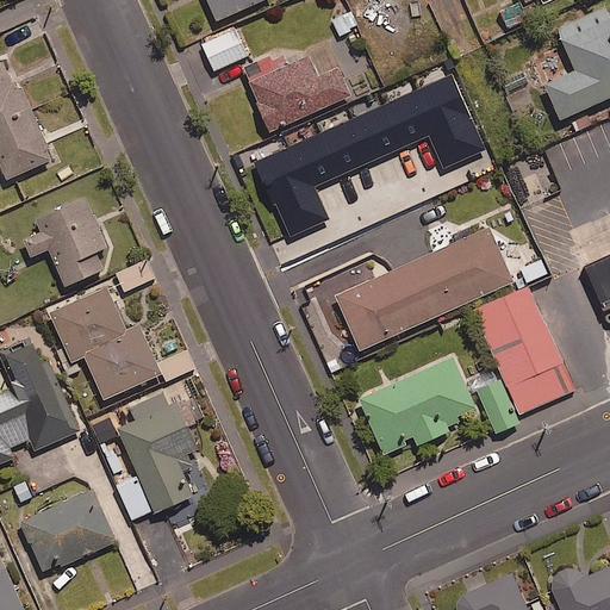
[(209,0),(218,19),(262,0),(209,0)]
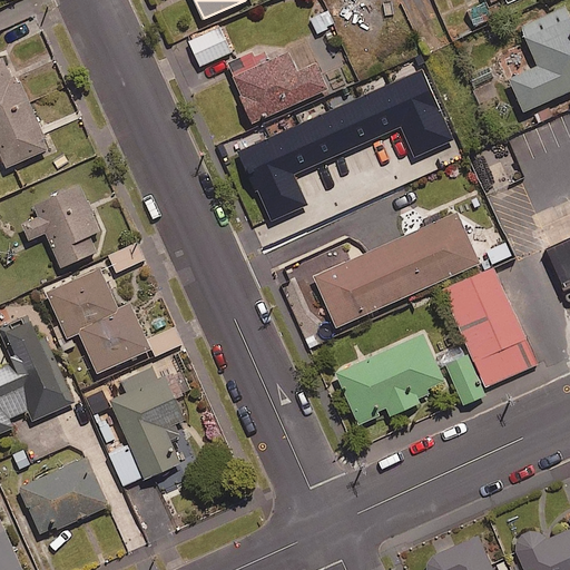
[(569,18),(528,37),(540,66),(512,78),(526,109),(569,89),(569,18)]
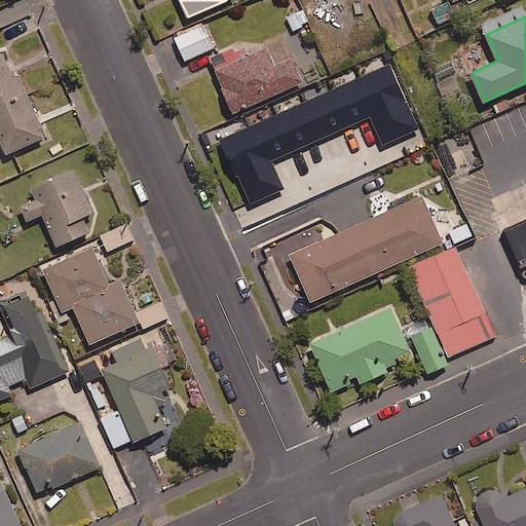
[(214,48),(203,25),(174,38),(185,62),(214,48)]
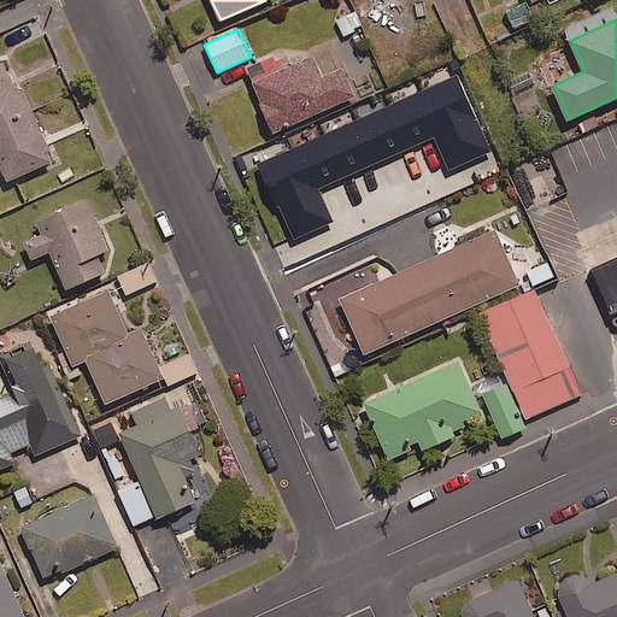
[(315,54),(254,82),(264,103),(262,104),(275,133),(357,95),(344,66),(324,75),(315,54)]
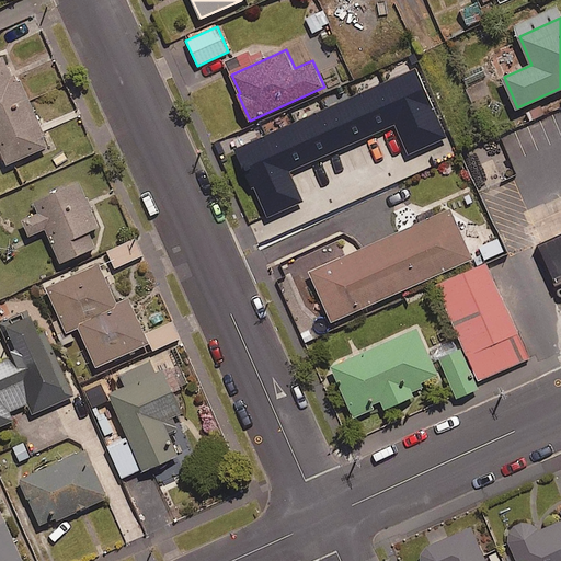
[(14,82),(3,57),(0,58),(0,148),(8,165),(50,147),(21,79),(14,82)]
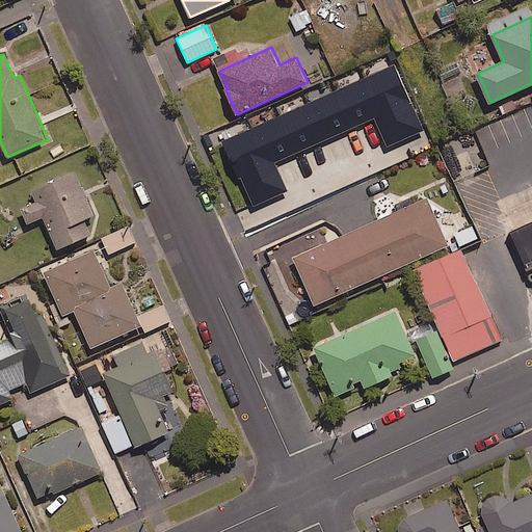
[(300,135),(253,157),(264,183),(260,185),(272,213),(352,177),(341,151),(313,163),(300,135)]
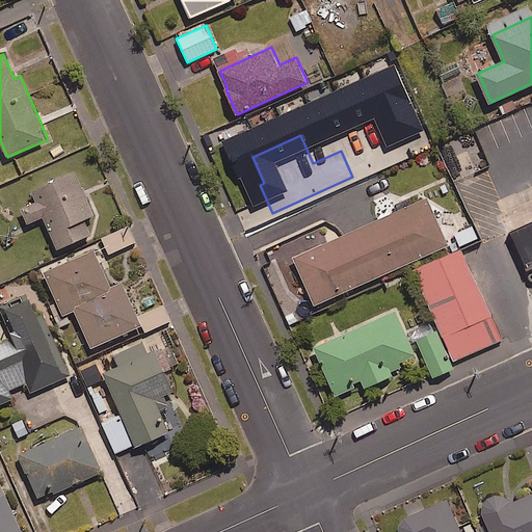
[(95,216),(76,173),(32,191),(36,202),(21,208),(28,223),(44,216),(58,249),(91,234),(85,220),(95,216)]
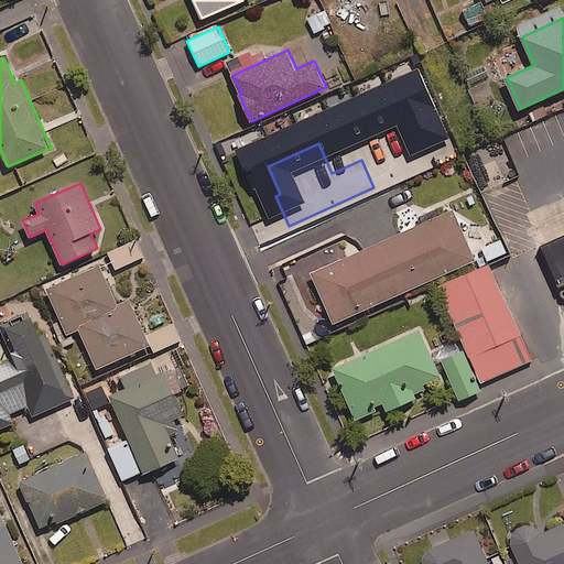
[(454,209),(312,272),(334,324),(477,260),(454,209)]
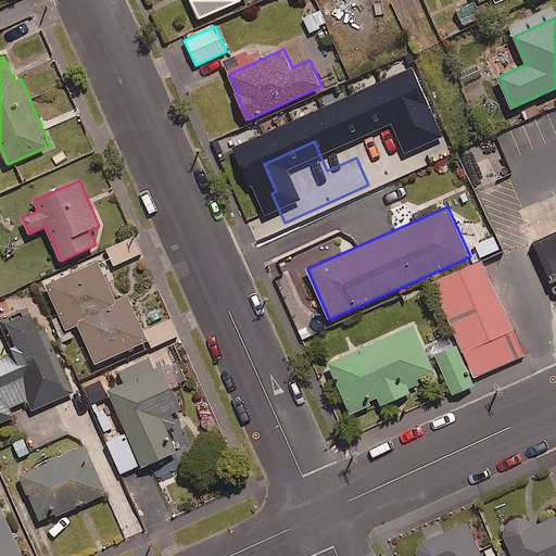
[(555,231),(534,242),(553,282),(555,281),(555,231)]
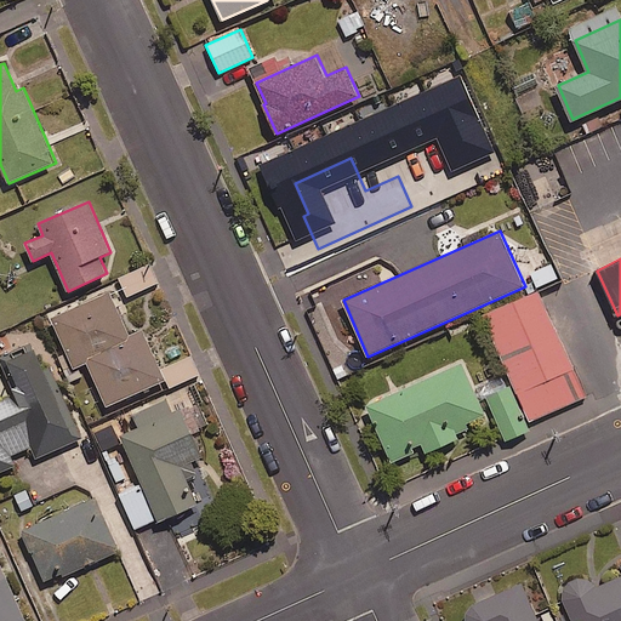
[(158,284),(149,266),(119,279),(127,297),(158,284)]
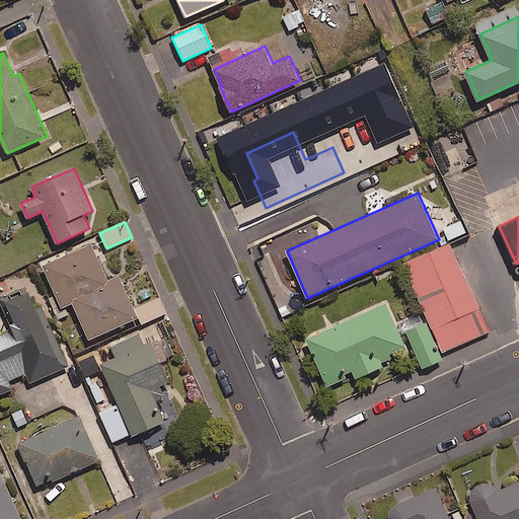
[(461,222),(443,230),(449,242),(467,234),(461,222)]
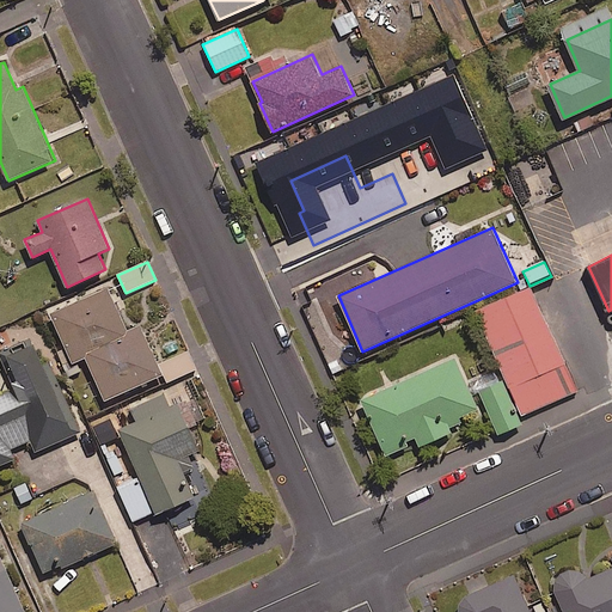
[(109,287),(50,313),(74,363),(86,357),(89,353),(127,336),(128,330),(109,287)]
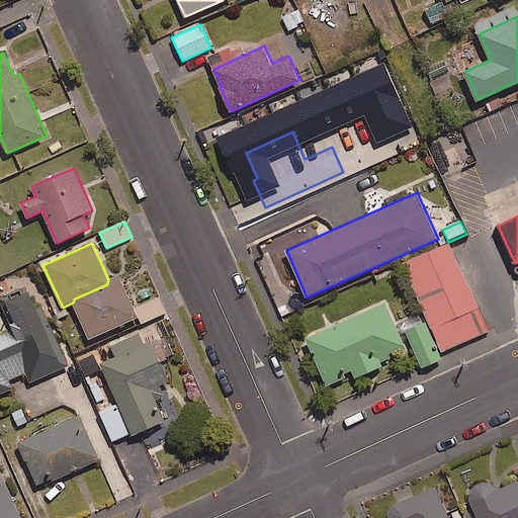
[(487,332),(447,245),(403,266),(442,353),(487,332)]
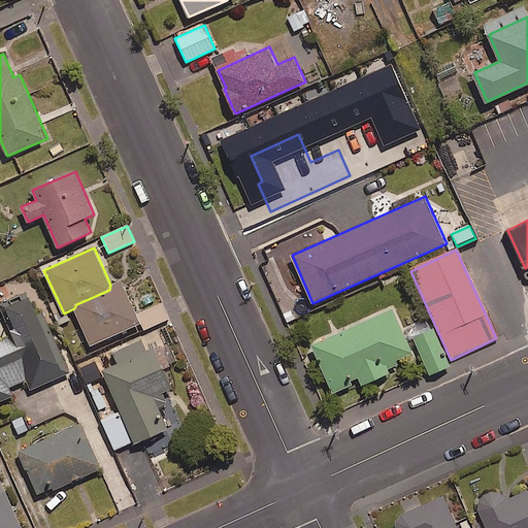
[(141,323),(122,279),(110,285),(109,290),(76,304),(74,308),(92,345),(141,323)]
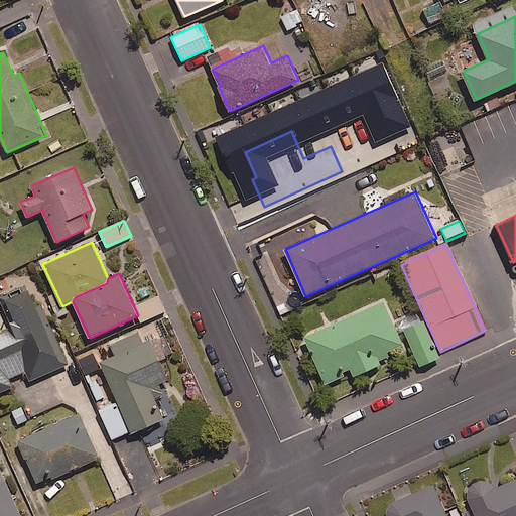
[(0,390),(12,385),(9,379),(26,372),(30,381),(70,364),(43,304),(37,306),(28,285),(0,297),(13,329),(0,334),(0,390)]
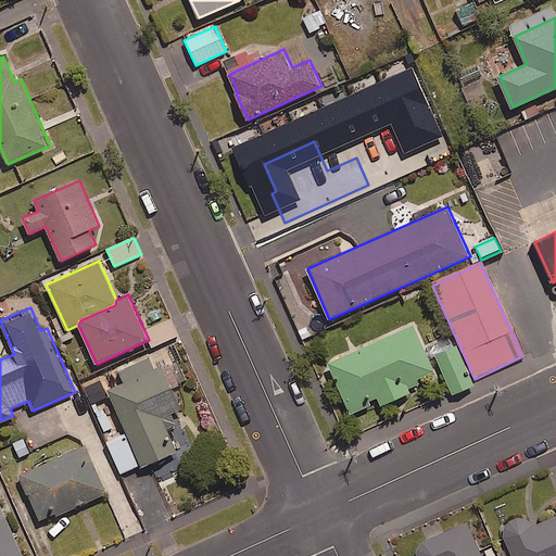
[(415,326),(329,363),(350,411),(379,399),(382,406),(412,393),(407,382),(433,370),(415,326)]
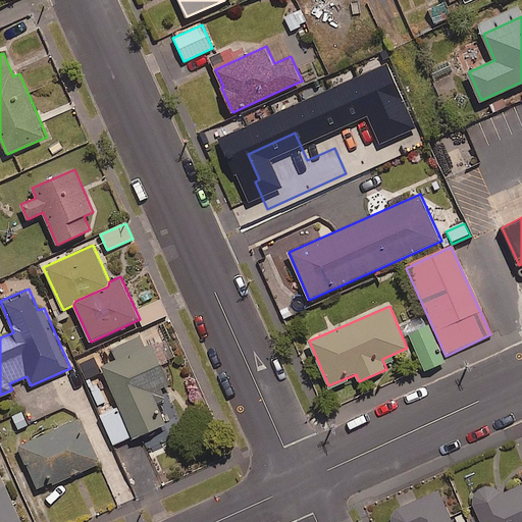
[(429,325),(408,334),(425,372),(446,363),(429,325)]
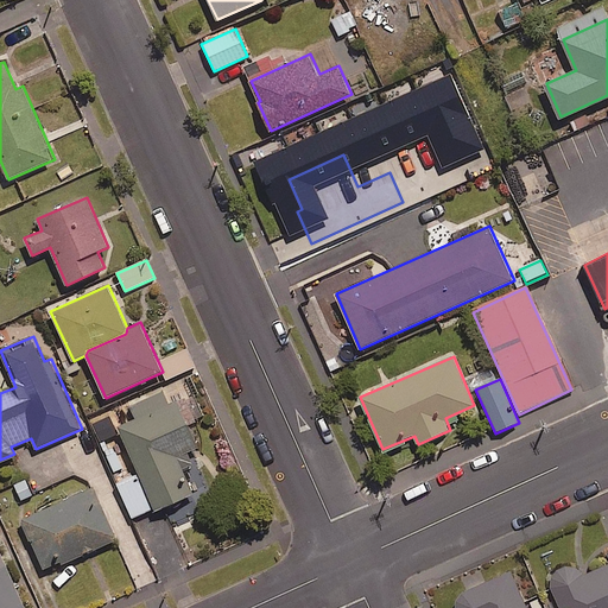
[(198,448),(178,400),(119,425),(156,512),(195,494),(178,456),(198,448)]
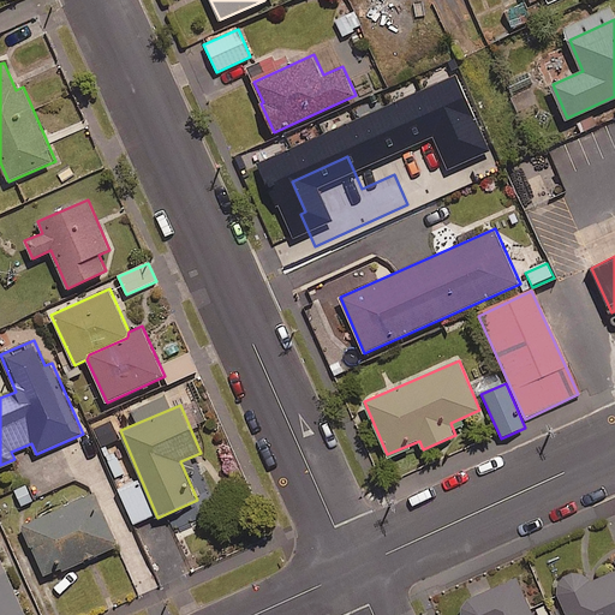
[(118,544),(95,493),(22,525),(45,575),(118,544)]
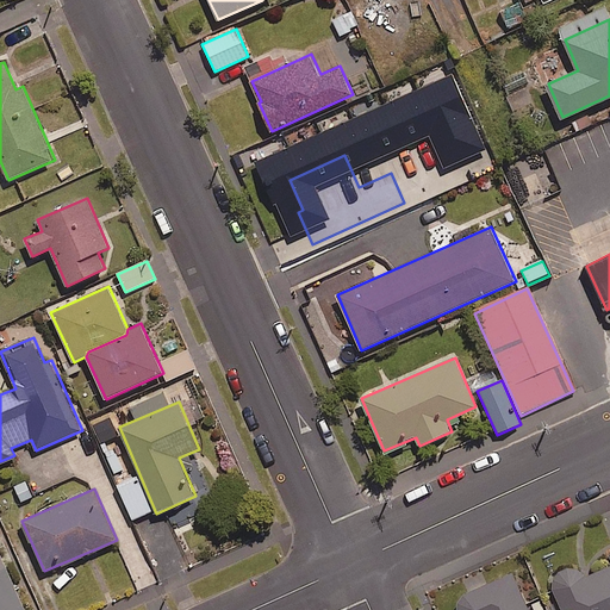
[(0,609),(26,609),(0,551),(0,609)]
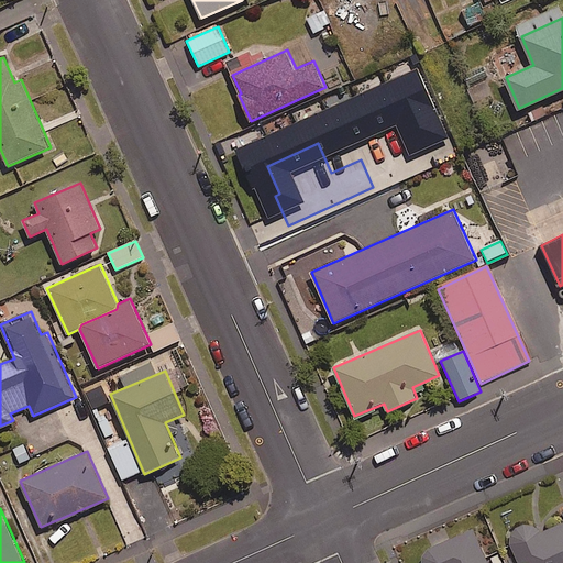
[(528,562),(511,523),(462,544),(466,556),(456,560),(457,562),(528,562)]
